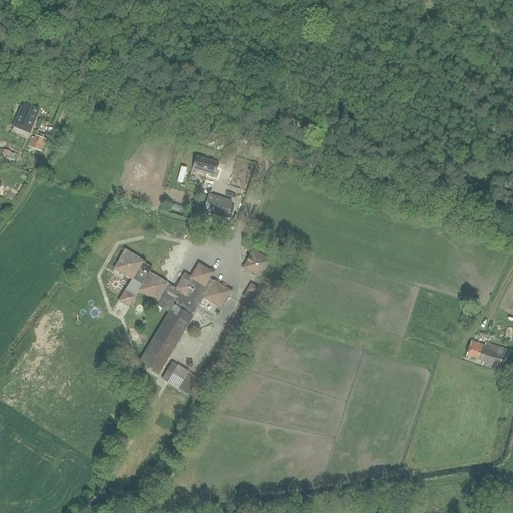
[(13,127),(30,134),(32,129),(33,125),(40,110),(38,109),(24,103),(22,103),(13,127)]
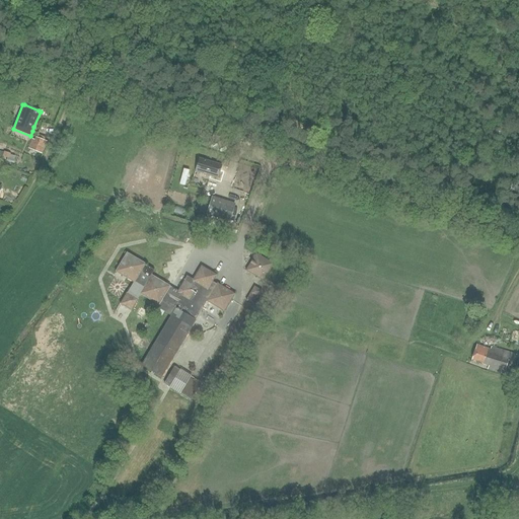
[(47,142),(35,138),(34,141),(32,140),(28,148),(30,149),(42,153),(45,145),(47,142)]
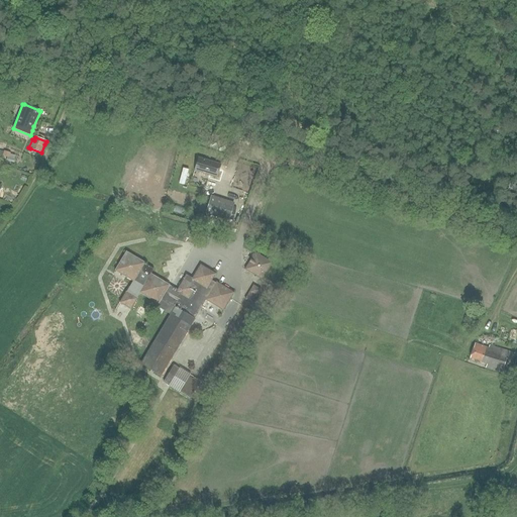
[(5,151),(4,159),(16,162),(17,153),(5,151)]
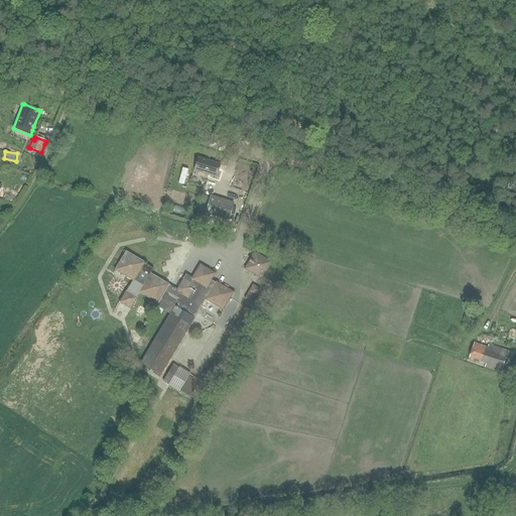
[(219,168),(221,164),(199,157),(195,170),(217,177),(218,173),(221,174),(222,169),(219,168)]
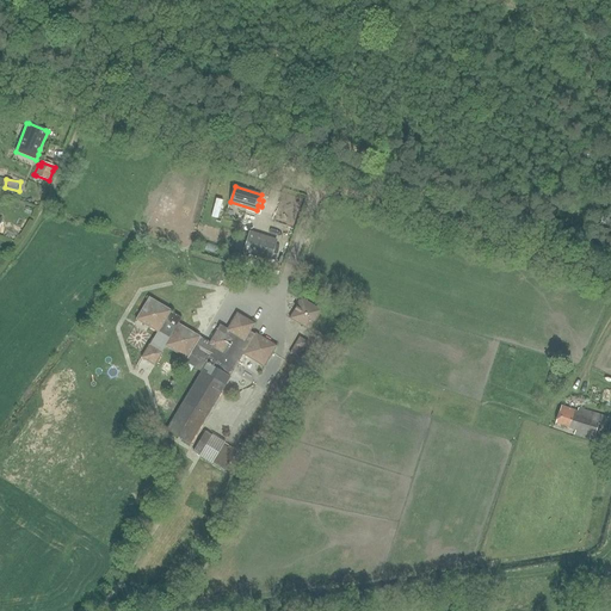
[(244,253),(250,254),(246,266),(278,277),(279,272),(273,270),(276,261),(270,260),(277,239),(251,230),(244,253)]
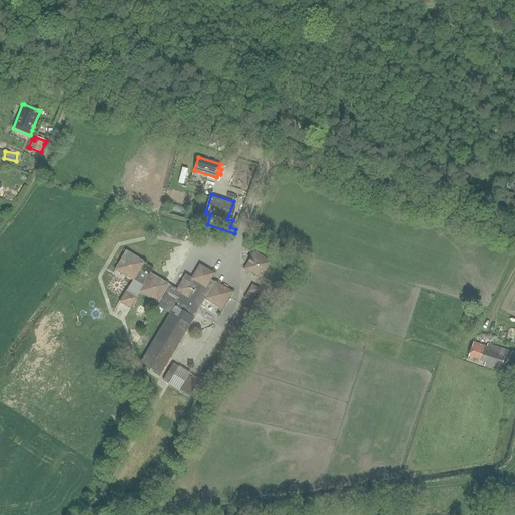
[(222,310),(233,292),(215,281),(215,282),(211,280),(215,273),(199,264),(191,278),(185,274),(176,289),(169,285),(169,284),(151,273),(153,269),(144,263),(144,262),(126,250),(114,270),(133,281),(127,291),(126,291),(119,302),(130,309),(137,298),(137,297),(140,292),(157,303),(156,306),(170,314),(141,363),(160,374),(205,299),(222,310)]
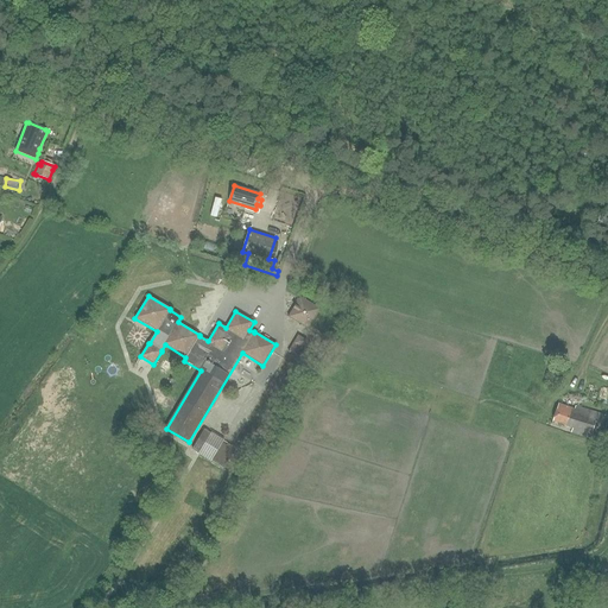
[(287,317),(308,329),(321,309),(301,297),(287,317)]
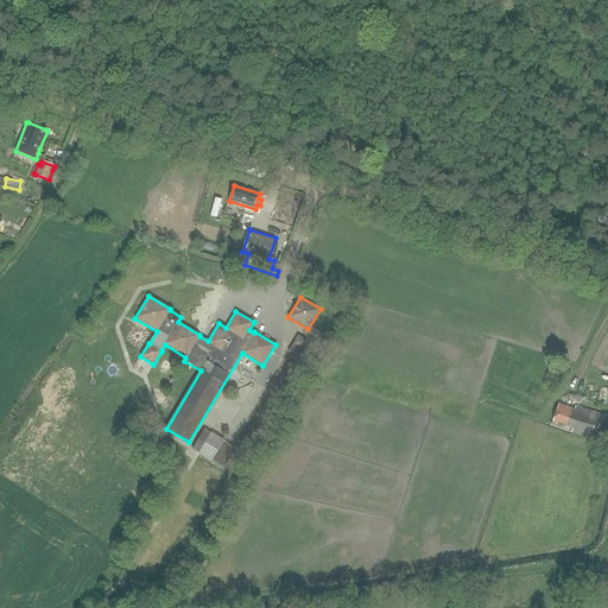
[(296,356),(306,341),(298,336),(289,352),(296,356)]
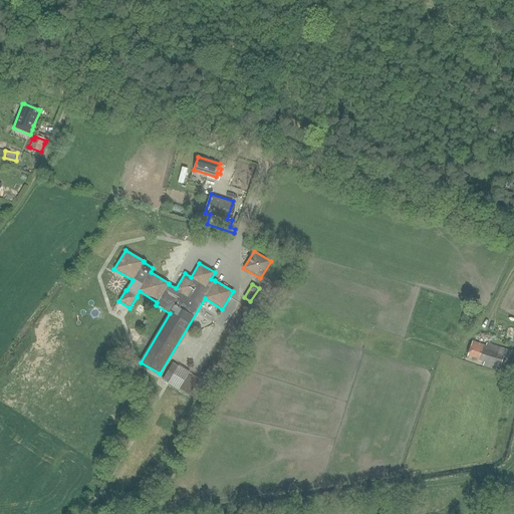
[(504,373),(511,351),(487,343),(486,346),(472,341),(467,356),(484,362),(483,365),(504,373)]
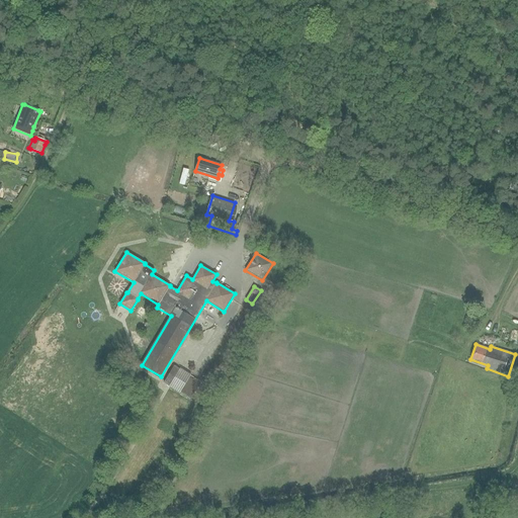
[(164,383),(174,390),(180,394),(180,393),(190,400),(200,381),(190,375),(191,374),(185,371),(180,368),(175,365),(164,383)]
